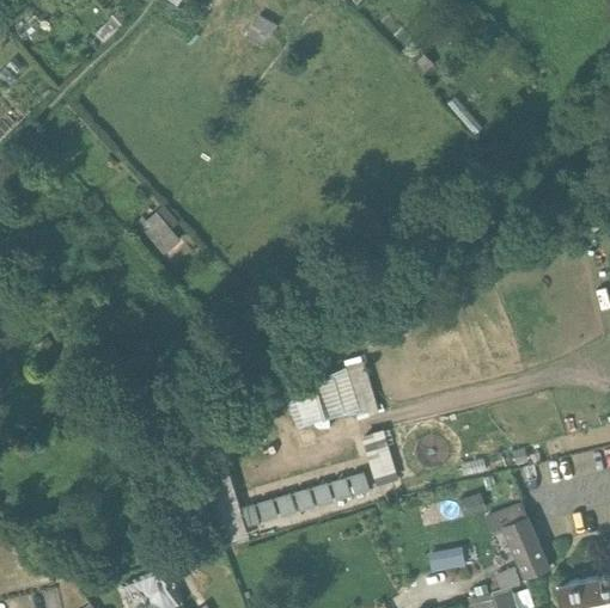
[(115,17),(92,38),(101,48),(123,26),(115,17)]
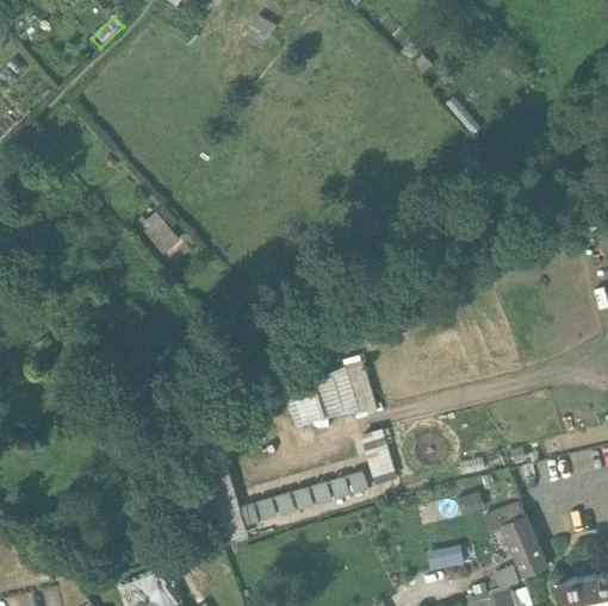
[(138,226),(161,255),(179,241),(156,212),(138,226)]
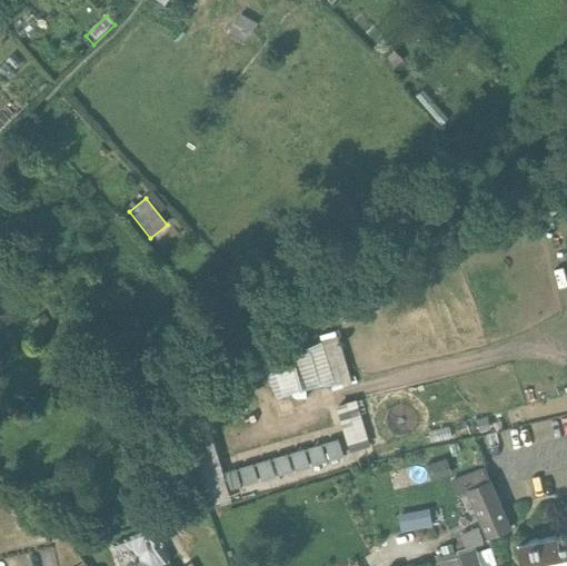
[(319,334),(329,388),(349,385),(340,330),(319,334)]
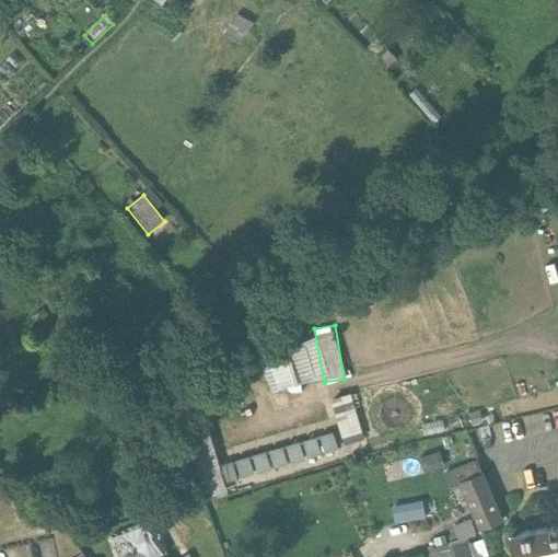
[(341,438),(363,432),(351,392),(330,398),(341,438)]
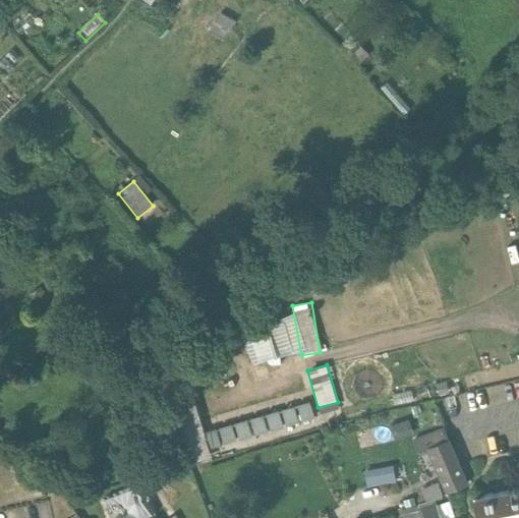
[(210,449),(314,419),(309,402),(205,432),(210,449)]
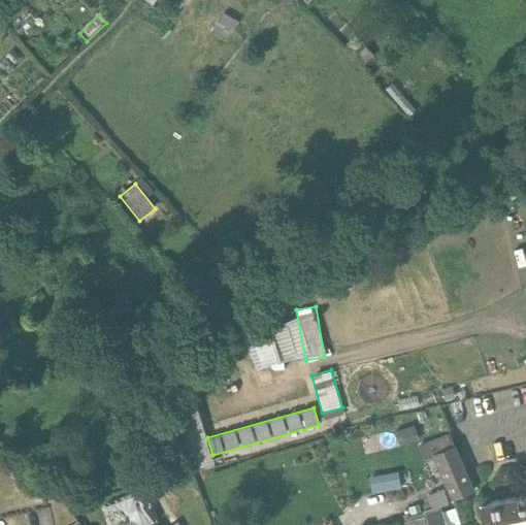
[(469,495),(446,438),(418,450),(423,462),(432,459),(451,502),(469,495)]
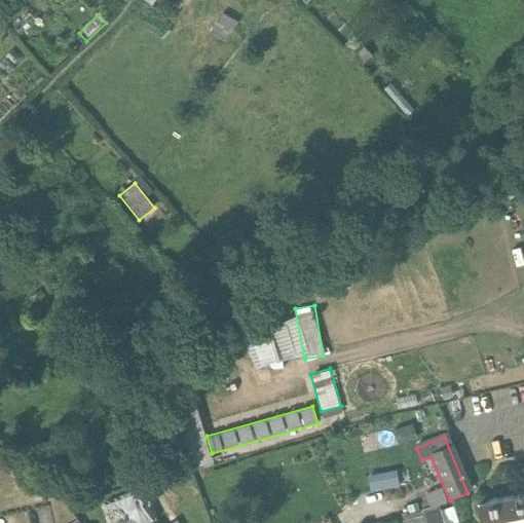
[(368,474),(369,491),(399,488),(397,471),(368,474)]
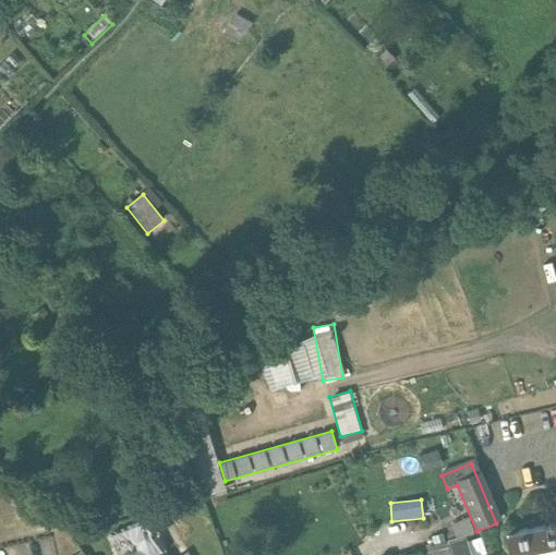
[(466,523),(448,531),(452,542),(471,538),(466,523)]
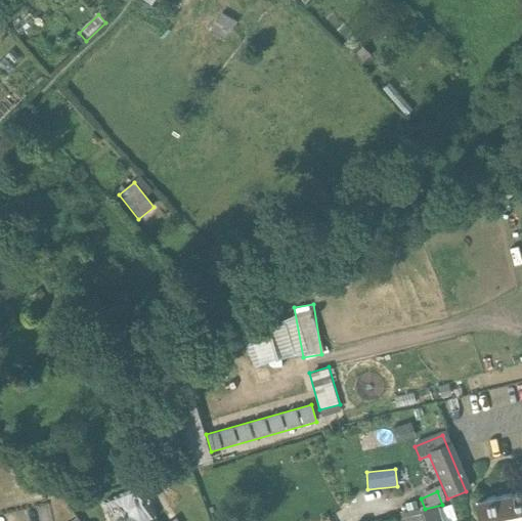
[(521,520),(521,494),(474,505),(477,520),(521,520)]
